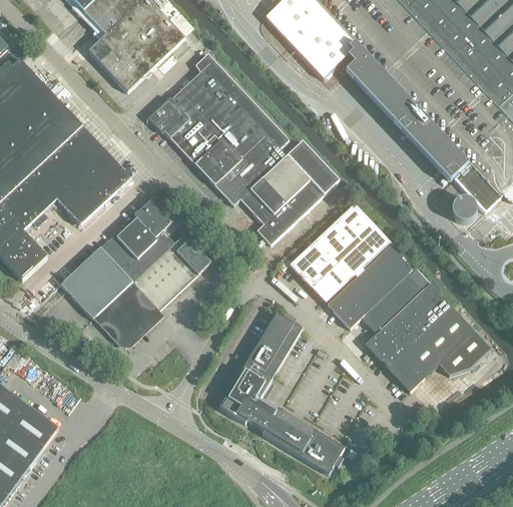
[(74,0),(84,9),(106,33),(88,49),(127,90),(185,36),(194,27),(168,0),(74,0)]
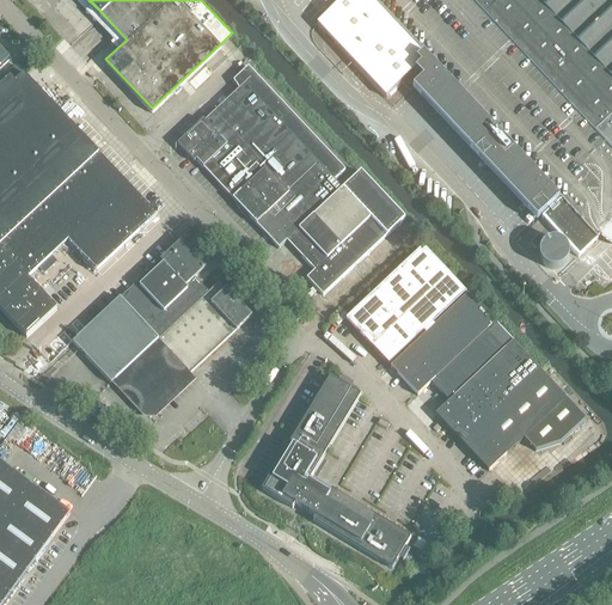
[(337,0),(317,19),(325,28),(386,93),(421,61),(422,62),(416,68),(423,75),(414,85),(539,220),(545,215),(579,251),(611,219),(611,0),(337,0)]
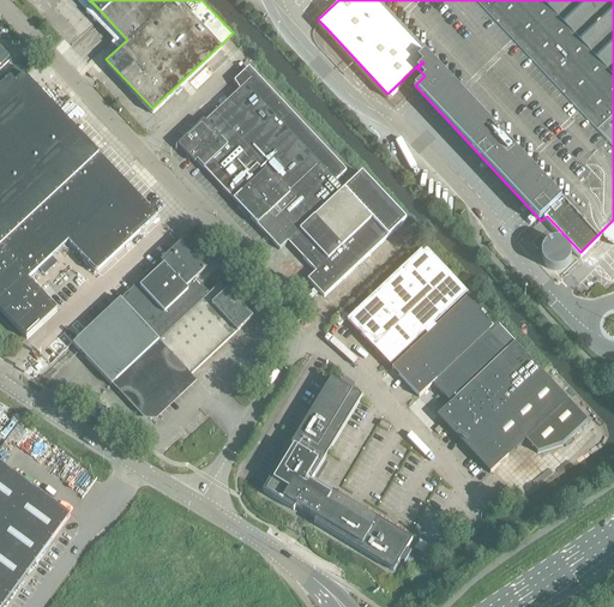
[(22,66),(14,60),(7,67),(14,73),(22,66)]
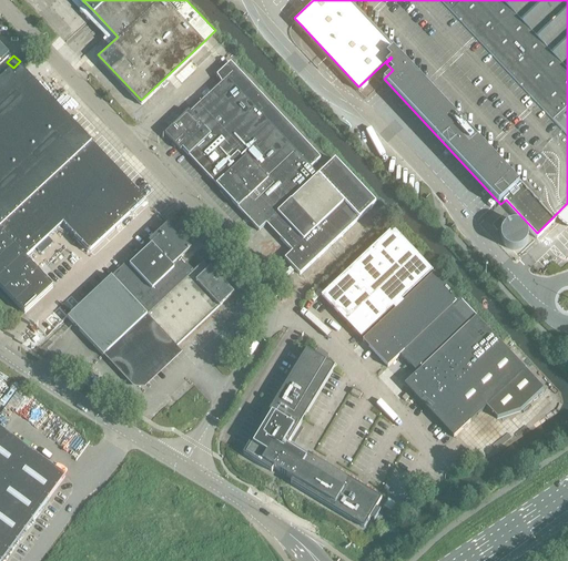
[(189,106),(165,129),(164,129),(181,145),(182,144),(216,180),(237,203),(259,225),(275,210),(288,224),(284,228),(296,242),(285,253),(300,268),(375,197),(334,154),(318,170),(311,162),(321,153),(231,57),(216,70),(222,78),(190,108),(189,106)]
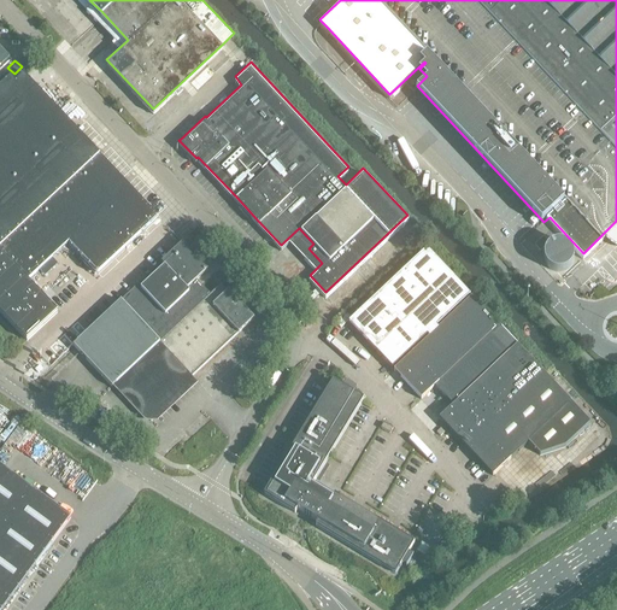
[(0,81),(0,306),(27,335),(57,306),(27,274),(69,236),(98,267),(157,211),(100,150),(23,69),(15,77),(10,71),(0,81)]
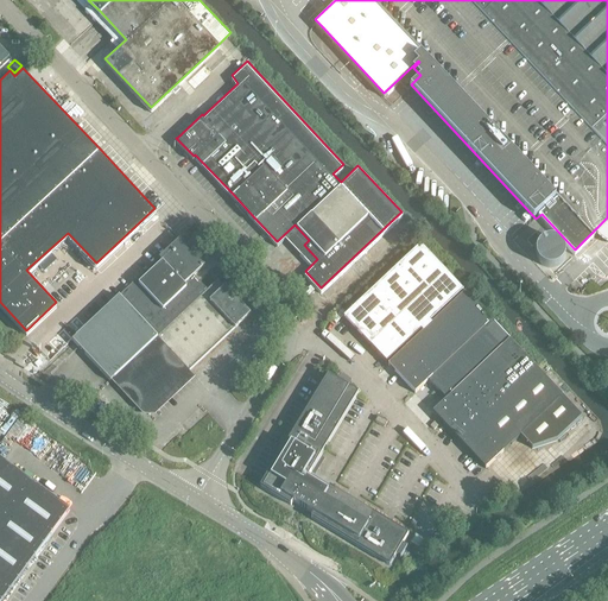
[(538,227),(530,235),(534,241),(543,233),(538,227)]
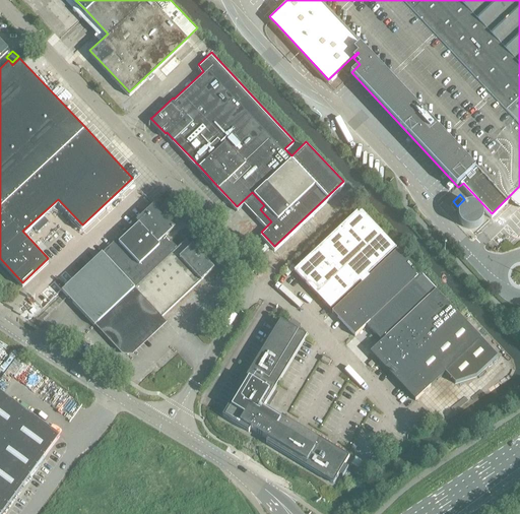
[(164,315),(161,312),(200,276),(213,264),(186,235),(168,251),(156,239),(174,222),(153,200),(74,274),(62,286),(94,321),(98,318),(124,346),(131,346),(164,315)]
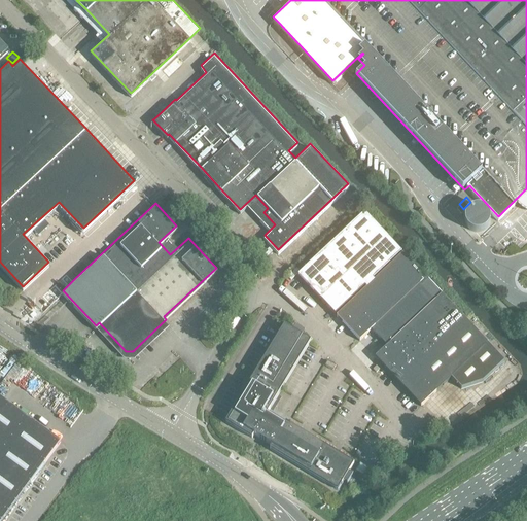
[(364,207),(297,270),(320,294),(322,293),(336,280),(340,284),(354,271),(366,283),(374,276),(373,274),(401,247),(364,207)]
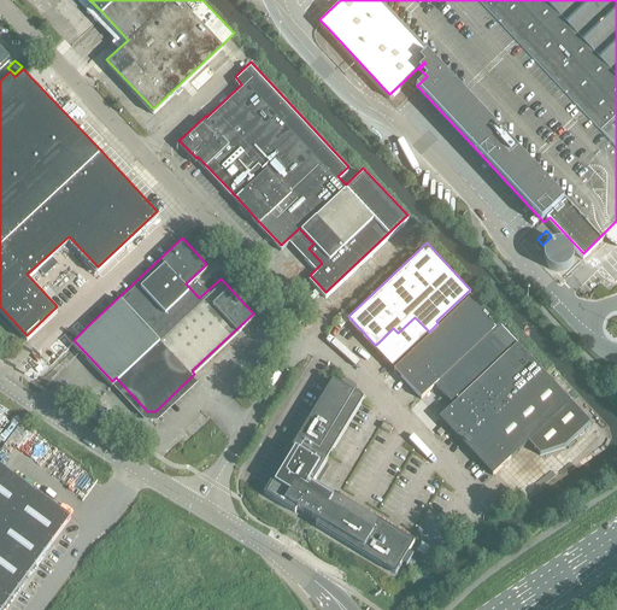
[(517,339),(510,346),(492,327),(499,320),(471,291),(438,323),(429,332),(393,364),(400,371),(403,370),(423,392),(447,368),(465,387),(441,411),(494,468),(528,437),(540,450),(565,441),(591,417),(570,397),(517,339)]
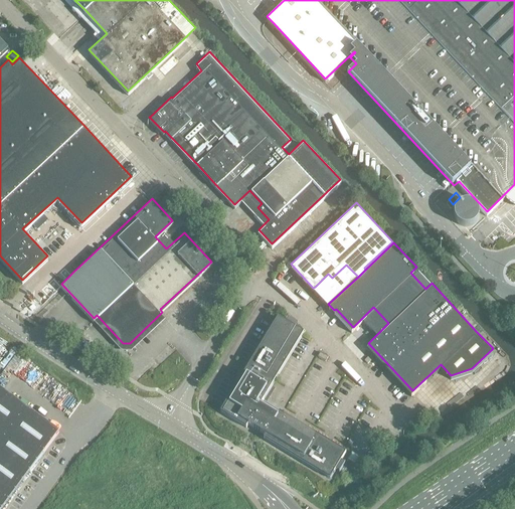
[(261,398),(275,375),(304,328),(295,323),(298,319),(289,314),(286,318),(278,313),(220,407),(246,422),(247,420),(265,431),(264,434),(330,474),(335,466),(339,468),(344,459),(340,457),(345,448),(279,407),(278,409),(261,398)]
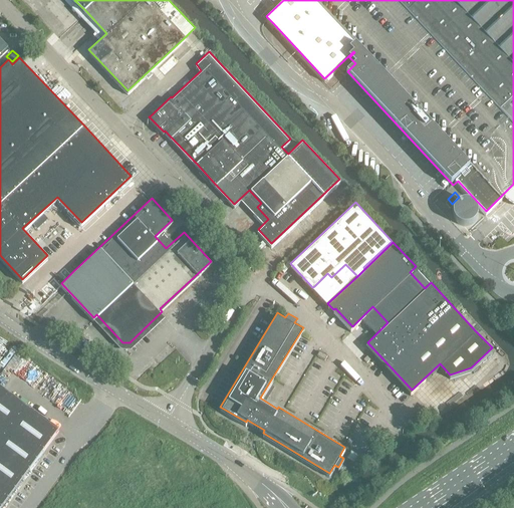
[(319,346),(316,351),(324,355),(327,351),(319,346)]
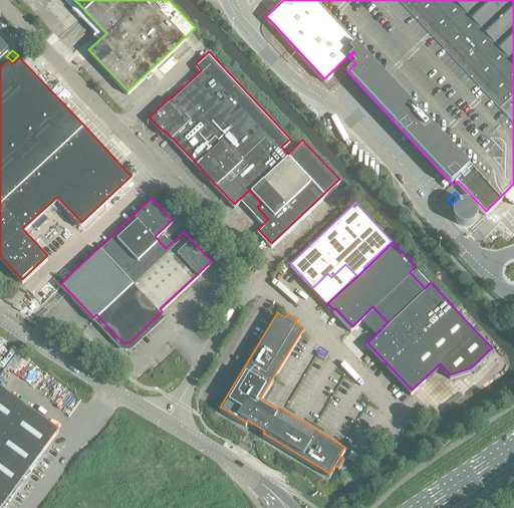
[(0,505),(59,426),(0,383),(0,505)]
